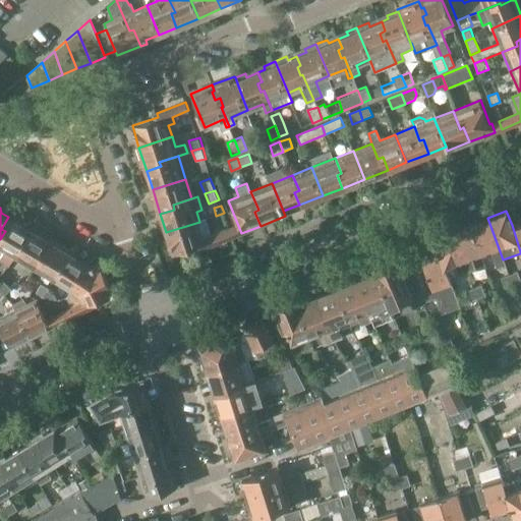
[(0,262),(8,267),(14,258),(32,227),(24,223),(21,224),(8,217),(1,229),(5,231),(0,239),(0,262)]
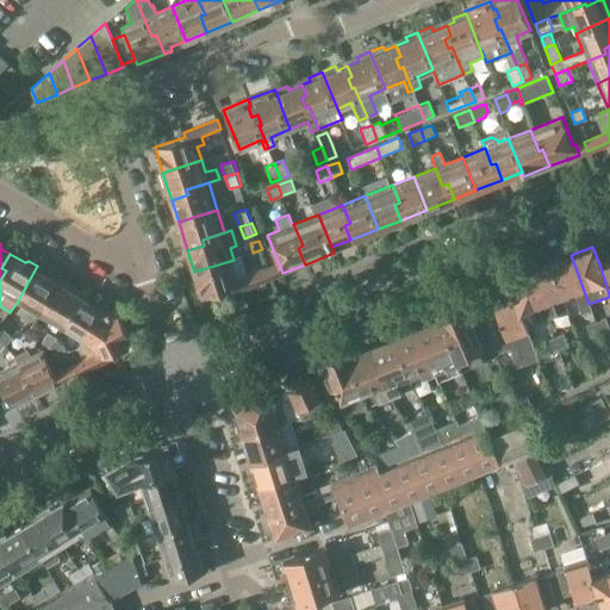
[(571,255),(549,262),(562,299),(577,294),(583,313),(591,310),(589,304),(571,255)]
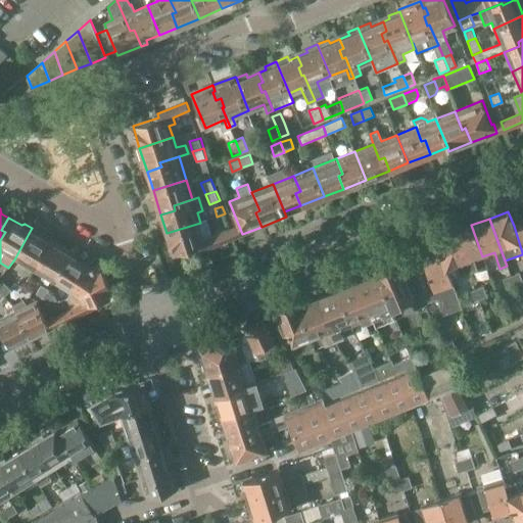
[(167,233),(168,236),(173,252),(172,252),(173,255),(177,254),(176,253),(198,246),(200,250),(238,235),(234,223),(211,232),(208,223),(201,226),(200,223),(167,233)]
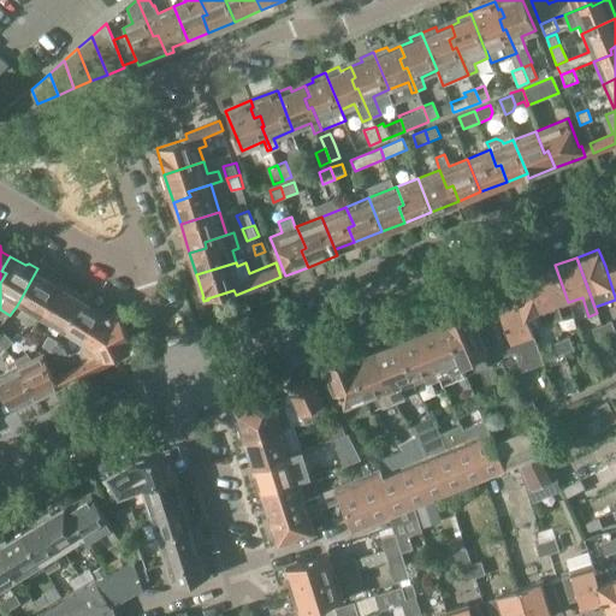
[(615,264),(608,267),(606,265),(605,266),(615,297),(615,298),(615,300),(615,303),(615,264)]
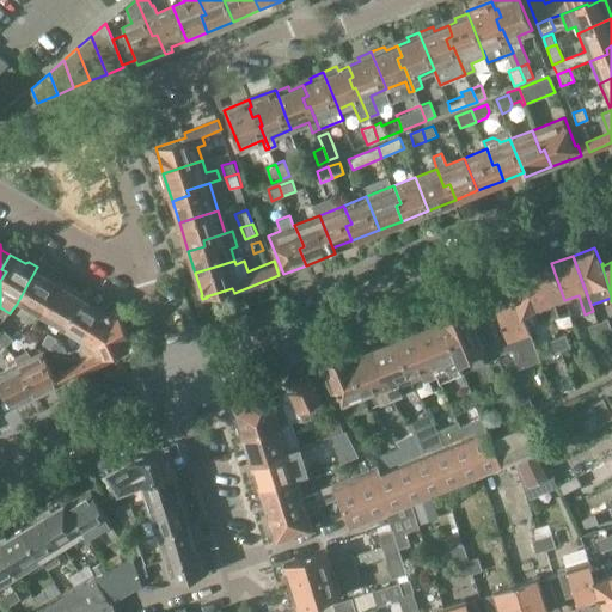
[(551,263),(531,271),(548,320),(558,316),(554,304),(564,300),(551,263)]
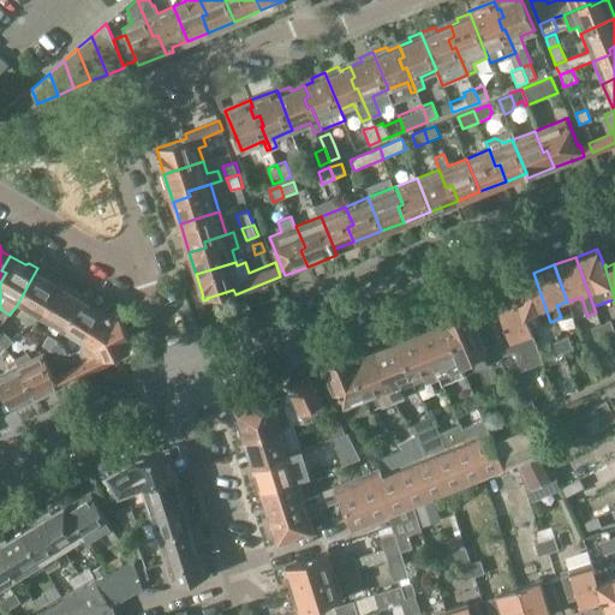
[(17,305),(41,320),(52,300),(48,298),(57,284),(47,278),(46,274),(37,268),(17,305)]
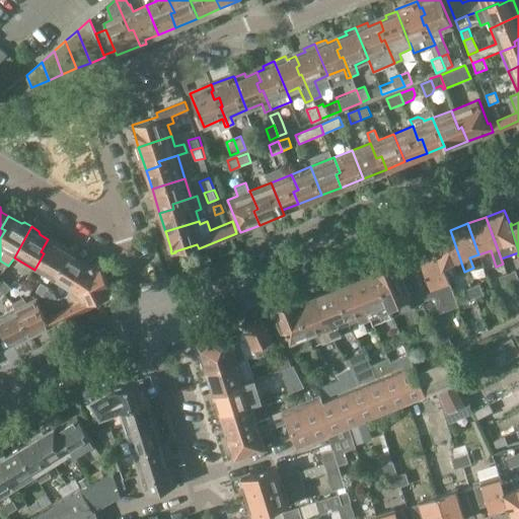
[(431,237),(436,250),(443,269),(444,269),(454,265),(458,274),(464,272),(450,230),(431,237)]
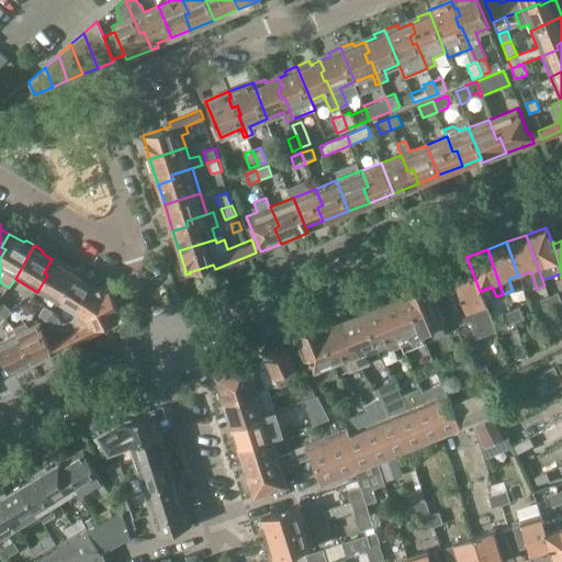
[(37,292),(57,303),(76,270),(67,266),(65,267),(52,259),(44,272),(47,274),(37,292)]
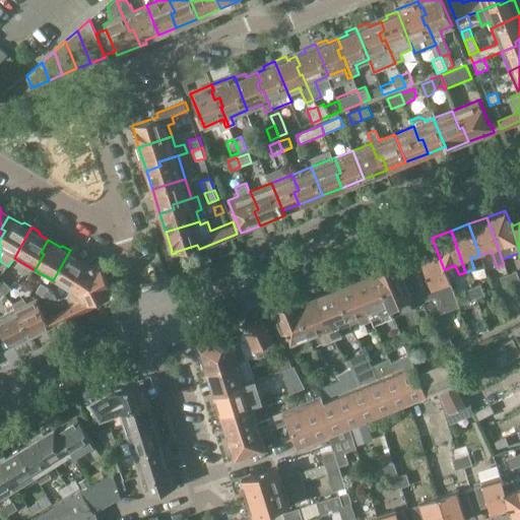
[(53,280),(70,290),(79,274),(82,276),(89,264),(78,257),(77,254),(70,250),(53,280)]
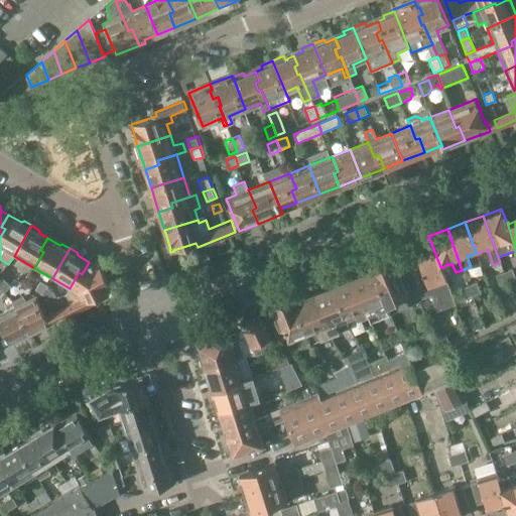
[(410,264),(423,297),(431,294),(437,312),(456,304),(441,267),(440,267),(433,249),(431,250),(432,252),(417,258),(418,261),(410,264)]
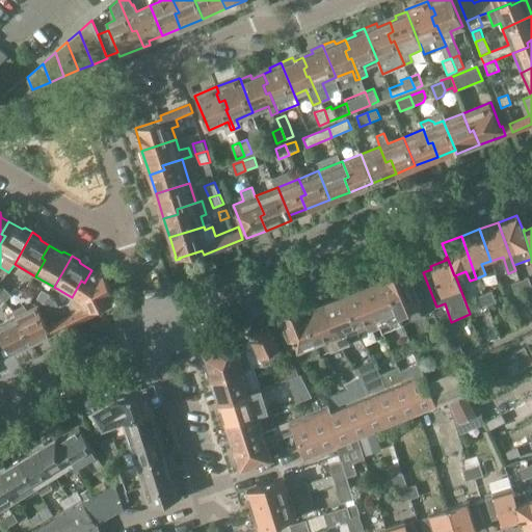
[(401,322),(421,315),(418,306),(419,306),(403,266),(382,274),(383,280),(400,322),(401,322)]
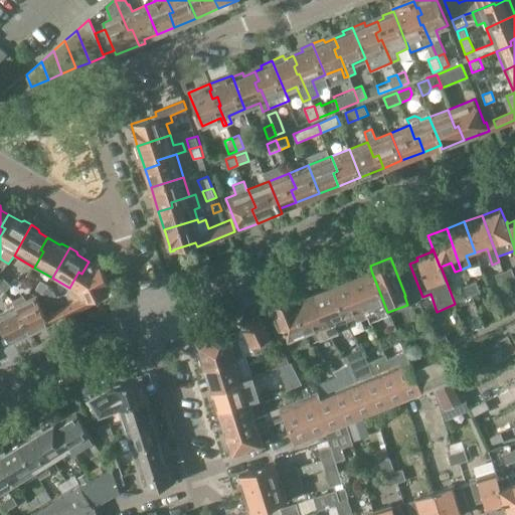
[(50,312),(55,321),(91,303),(90,300),(112,289),(98,260),(91,263),(89,262),(81,274),(78,272),(69,288),(75,291),(78,298),(63,306),(50,312)]
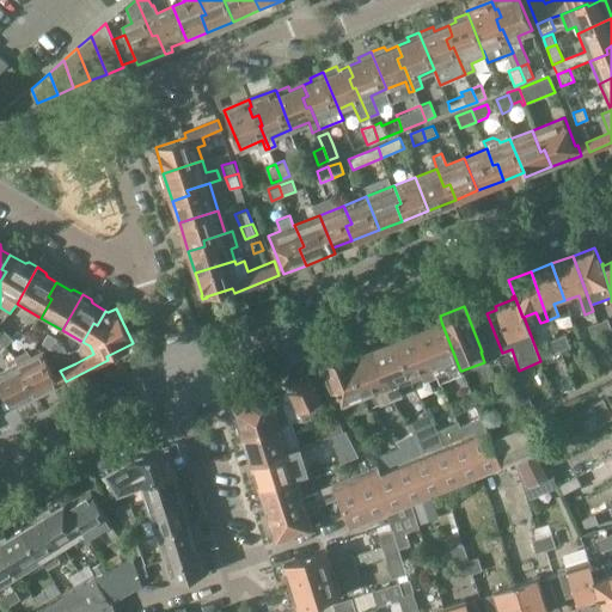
[(549,323),(555,340),(563,361),(565,360),(575,356),(560,318),(549,323)]
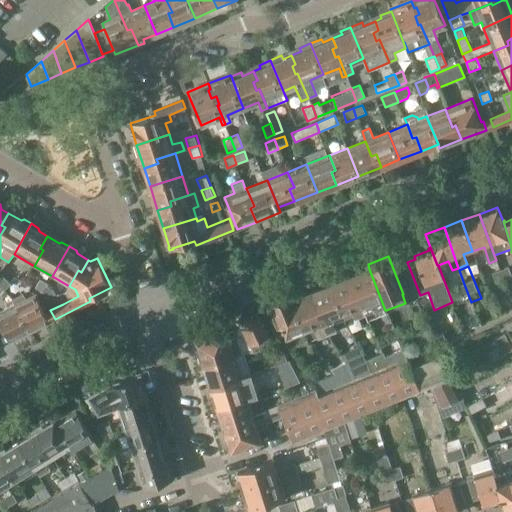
[(504,279),(511,275),(511,273),(509,266),(501,269),(504,279)]
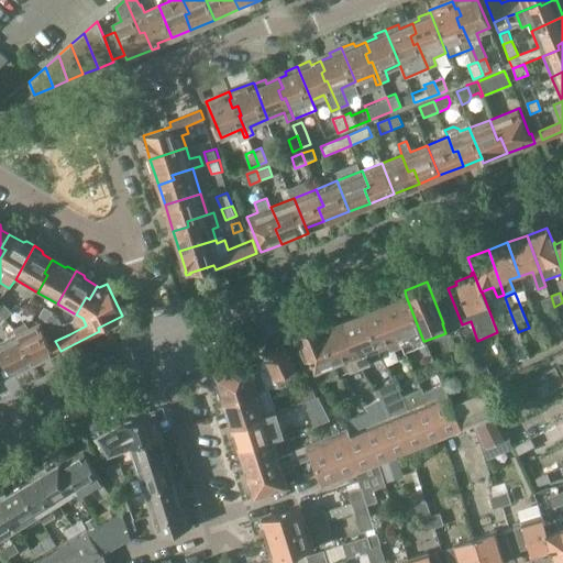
[(388,302),(394,316),(388,318),(394,332),(396,331),(400,343),(403,349),(423,341),(406,296),(388,302)]
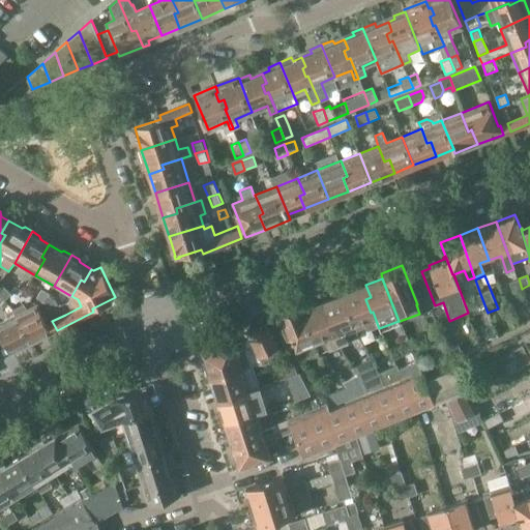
[(509,282),(513,292),(522,289),(519,278),(509,282)]
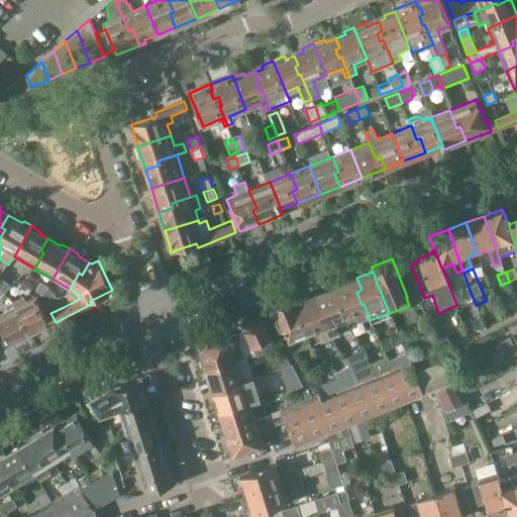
[(362,290),(356,278),(334,287),(346,319),(358,315),(359,318),(368,315),(364,304),(362,305),(356,292),(362,290)]
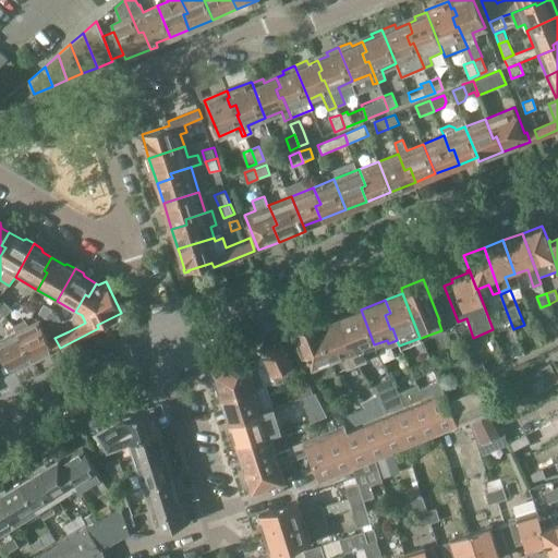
[(3,301),(0,304),(0,308),(5,314),(7,315),(11,311),(3,301)]
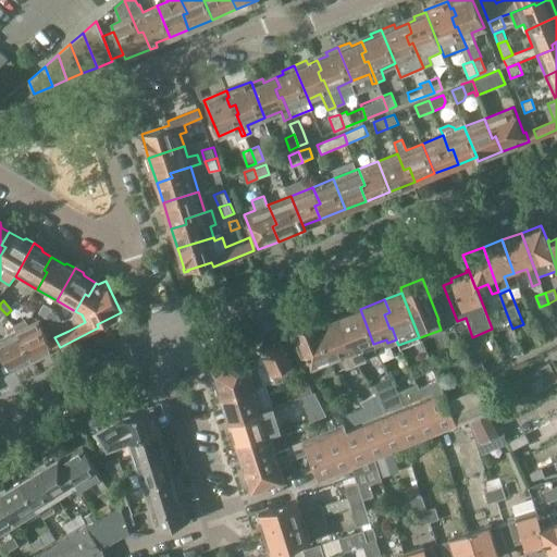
[(38,312),(46,317),(50,310),(42,306),(38,312)]
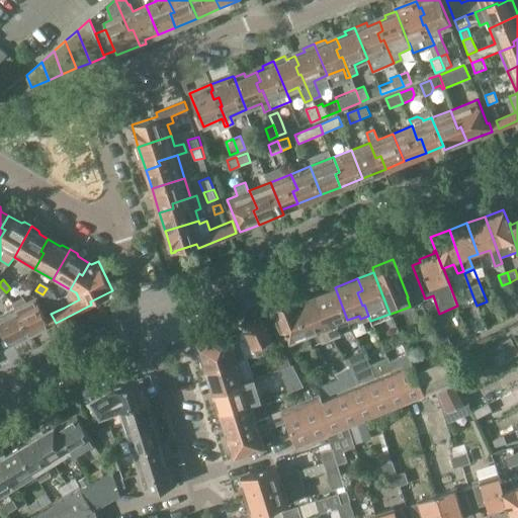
[(347,320),(335,287),(317,294),(322,310),(320,311),(330,337),(341,333),(337,324),(347,320)]
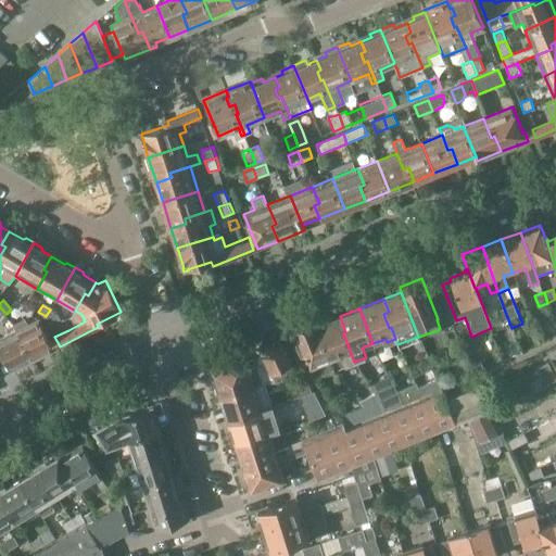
[(512,328),(504,308),(495,312),(512,356),(523,352),(514,327),(512,328)]
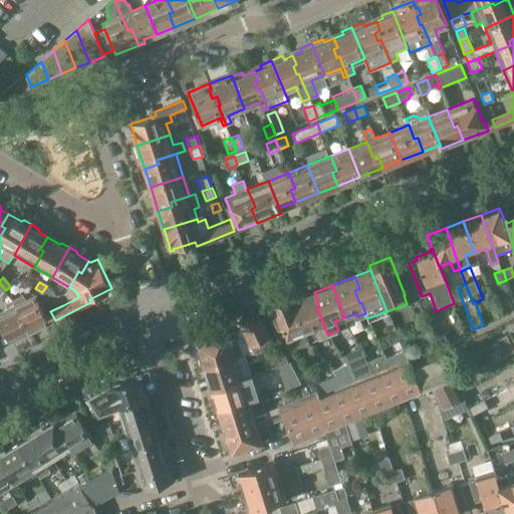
[(46,286),(42,292),(50,296),(51,298),(55,296),(52,289),(46,286)]
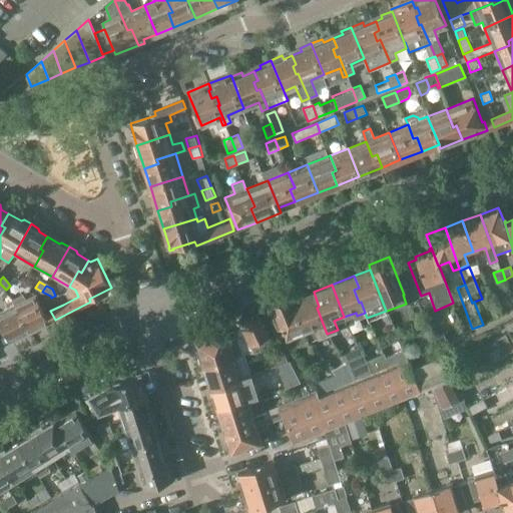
[(50,296),(42,292),(47,304),(56,299),(55,296),(51,298),(50,296)]
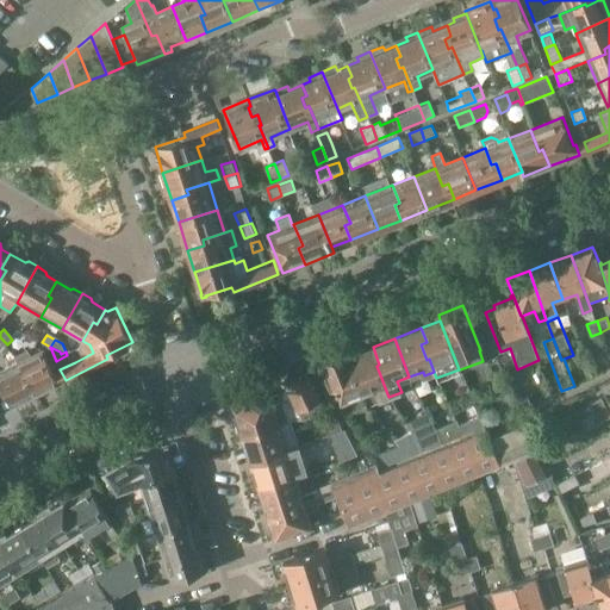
[(379,365),(373,347),(348,356),(367,405),(388,397),(377,366),(379,365)]
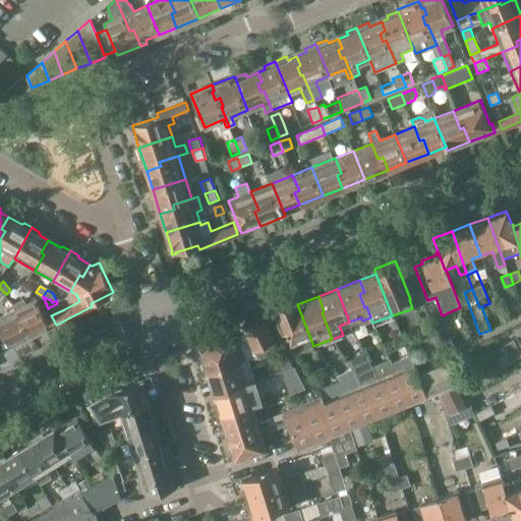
[(12,305),(15,311),(21,325),(25,323),(32,337),(56,325),(51,315),(47,317),(43,309),(39,300),(25,306),(23,300),(12,305)]
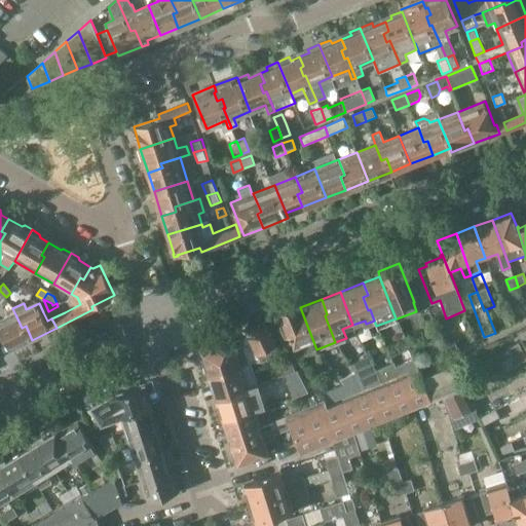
[(290,335),(298,357),(316,349),(300,307),(298,303),(277,311),(288,336),(290,335)]
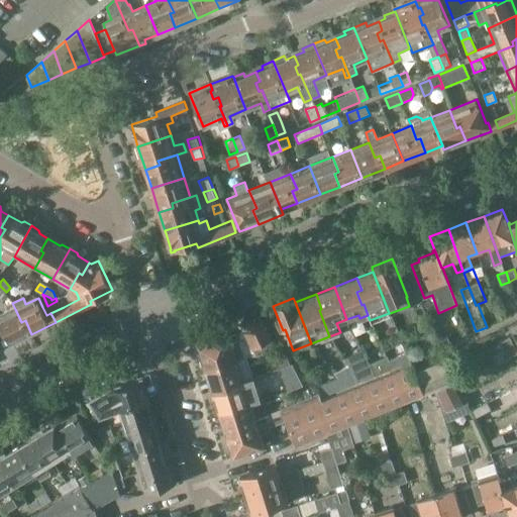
[(0,315),(0,324),(10,344),(31,334),(25,320),(21,322),(15,309),(0,315)]
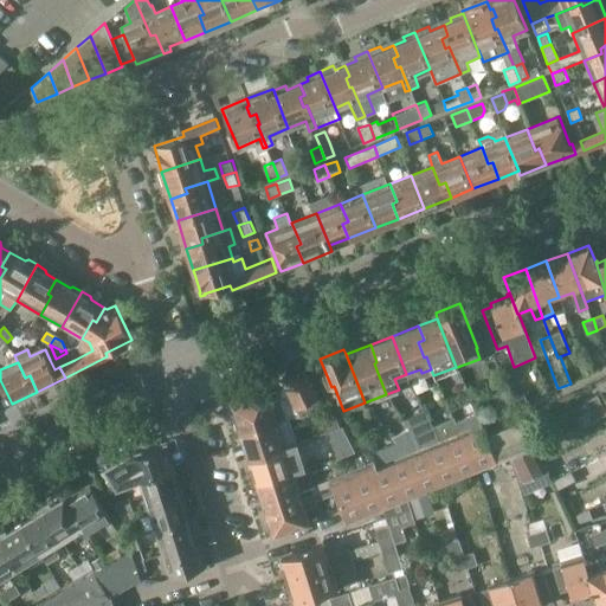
[(321,407),(304,369),(283,379),(301,417),(321,407)]
